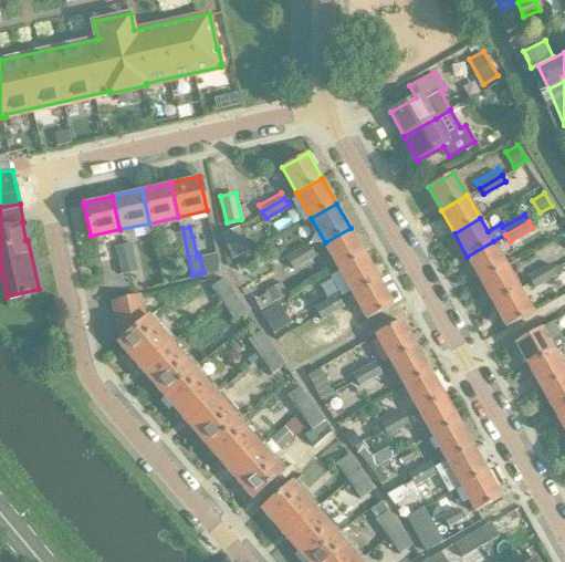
[(180,259),(188,257),(182,228),(174,230),(180,259)]
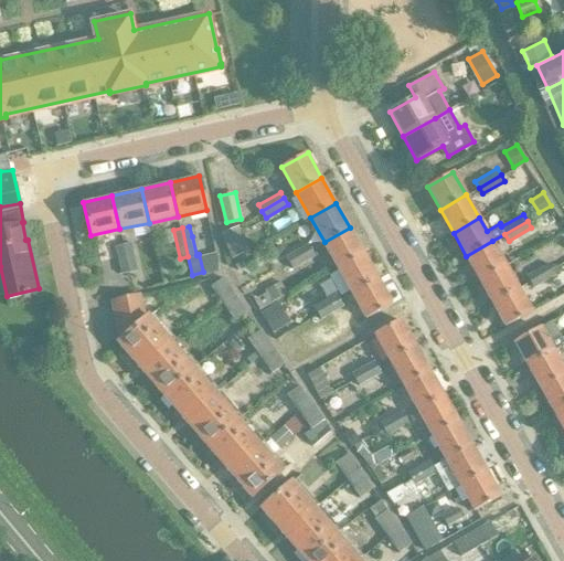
[(338,267),(364,253),(350,228),(325,242),(338,267)]
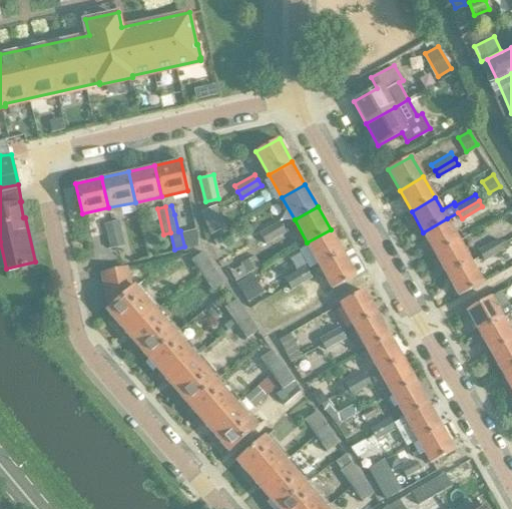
[(112,218),(118,244),(125,243),(120,217),(112,218)]
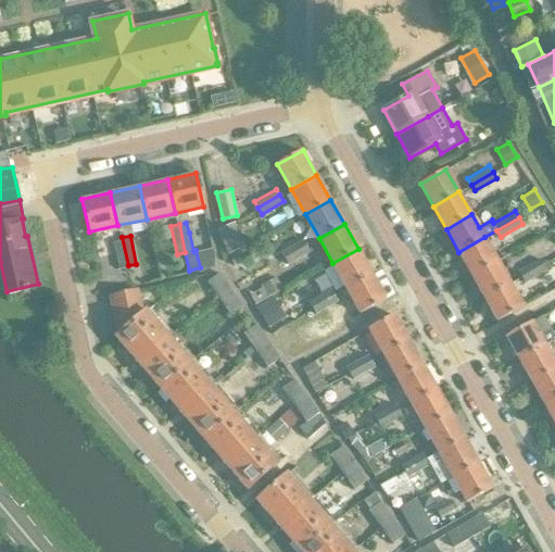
[(121,267),(128,265),(122,237),(114,239),(121,267)]
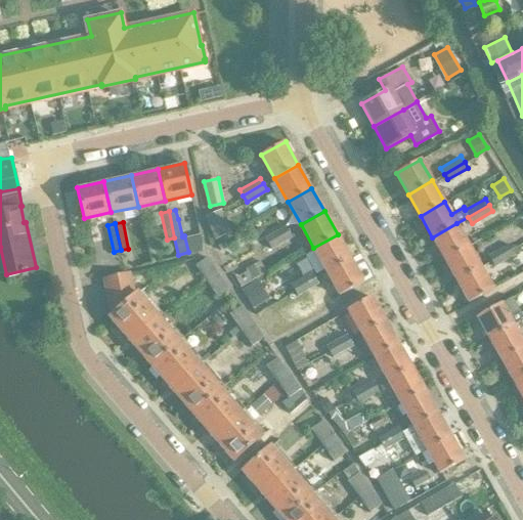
[(444,259),(469,245),(456,223),(432,237),(444,259)]
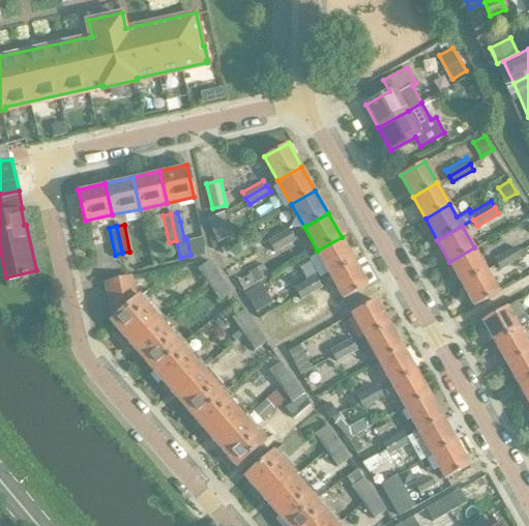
[(269,238),(272,244),(293,232),(290,227),(269,238)]
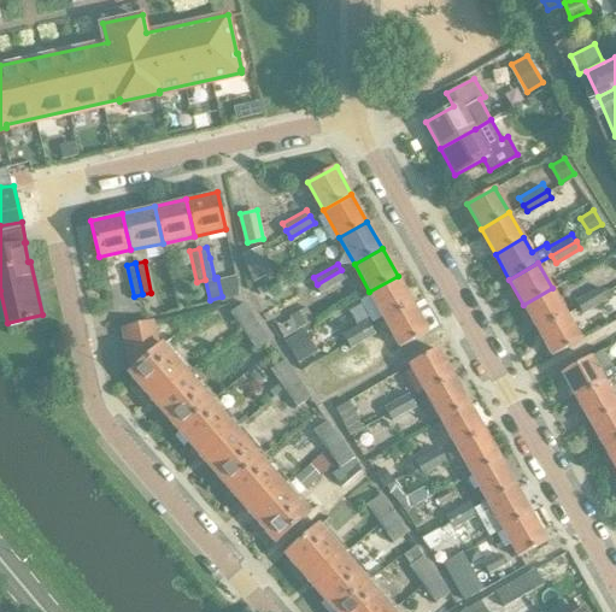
[(341,270),(317,284),(321,290),(345,277),(341,270)]
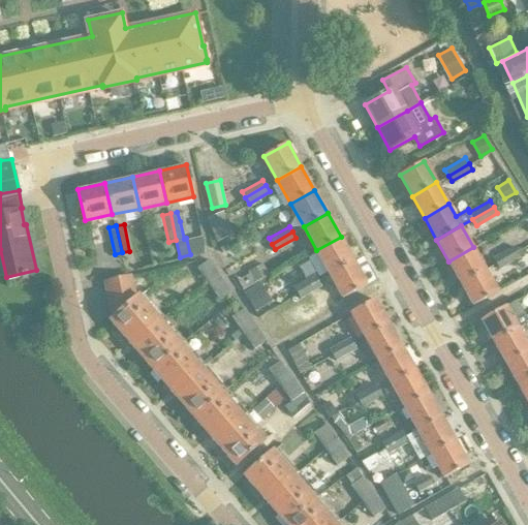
[(202,234),(186,238),(190,254),(206,250),(202,234)]
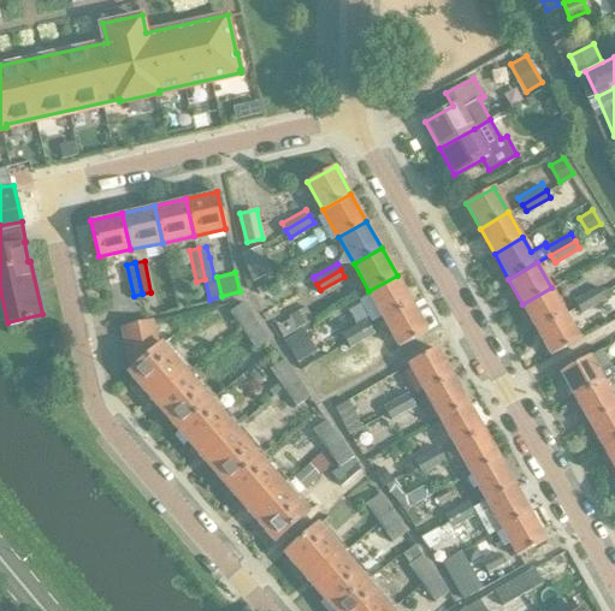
[(384,319),(413,303),(397,276),(368,291),(384,319)]
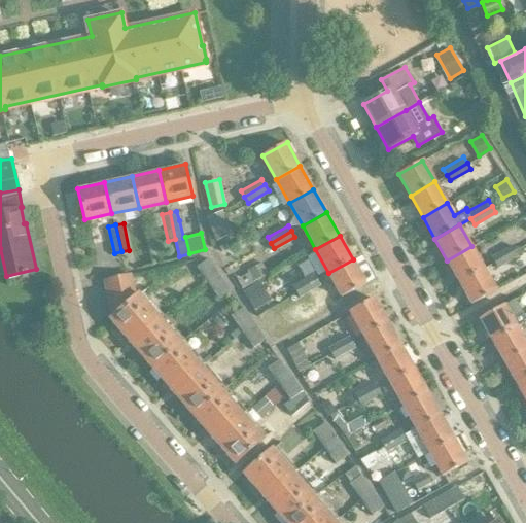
[(491,255),(494,260),(516,248),(513,243),(491,255)]
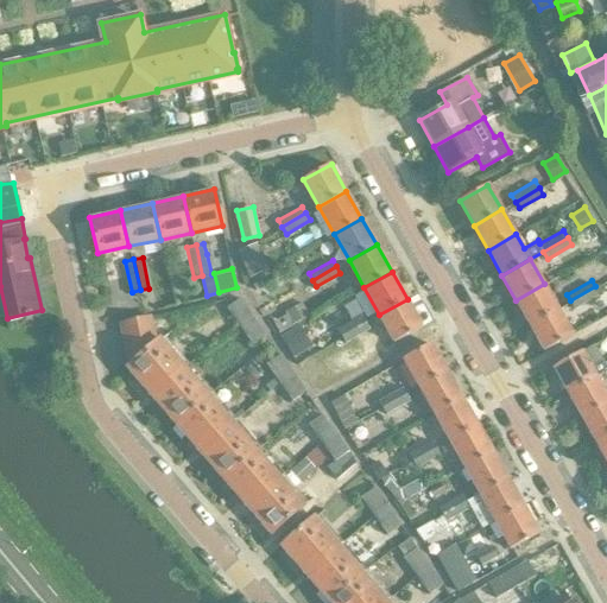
[(570,300),(574,306),(599,292),(606,289),(606,286),(604,283),(595,286),(570,300)]
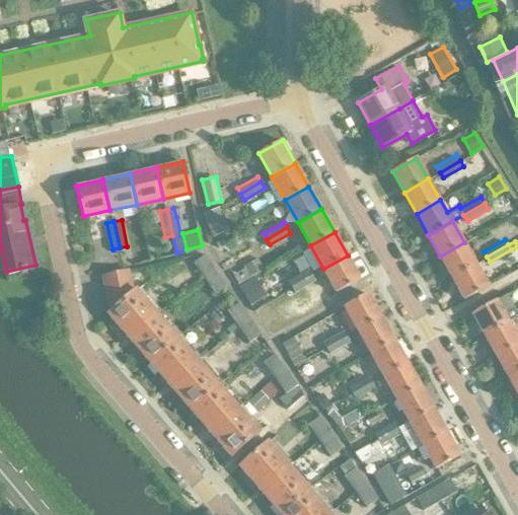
[(452,278),(476,264),(464,242),(440,256),(452,278)]
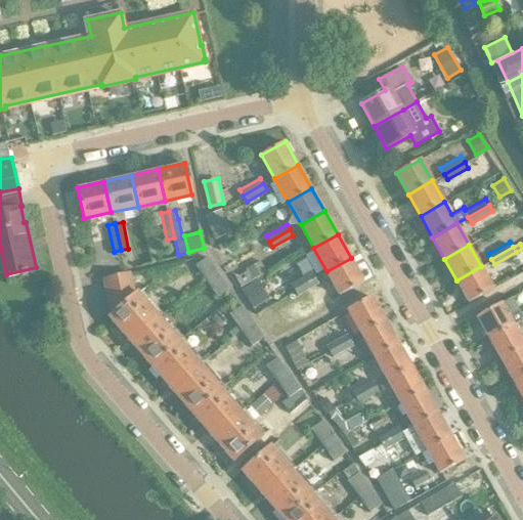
[(207,279),(219,271),(208,255),(195,264),(207,279)]
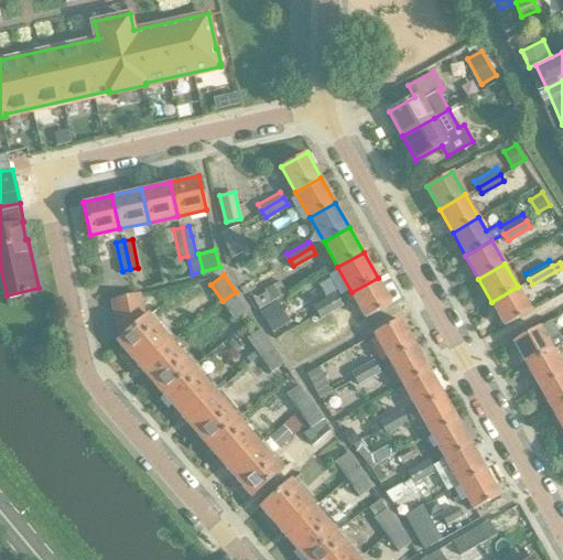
[(378,278),(352,292),(366,318),(391,302),(378,278)]
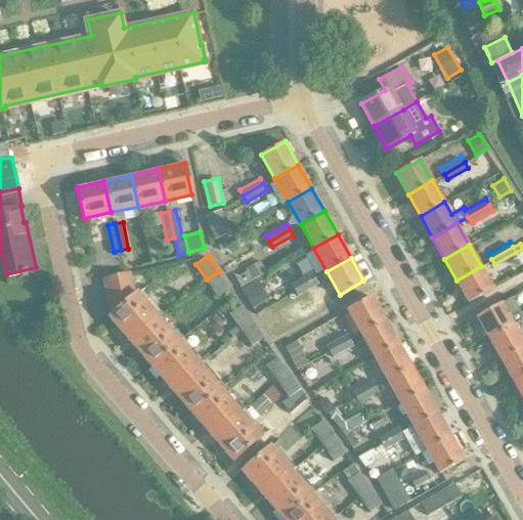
[(262,273),(262,272),(266,269),(260,259),(256,261),(247,266),(248,269),(253,277),(262,273)]
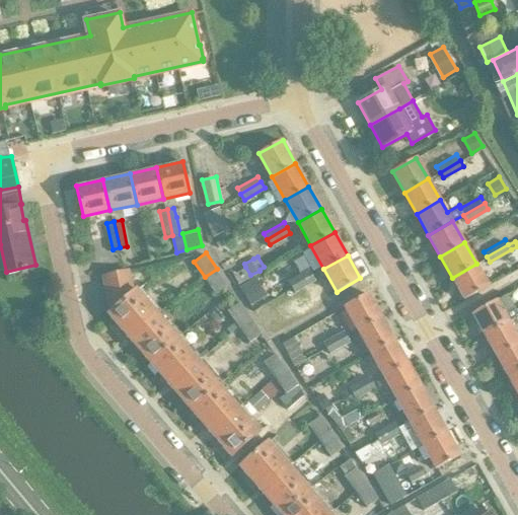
[(260,431),(140,293),(149,285),(148,284),(151,282),(153,285),(192,268),(187,258),(166,266),(165,264),(147,272),(148,276),(142,280),(142,277),(146,276),(145,268),(129,271),(129,269),(102,275),(111,310),(107,313),(231,456),(260,431)]
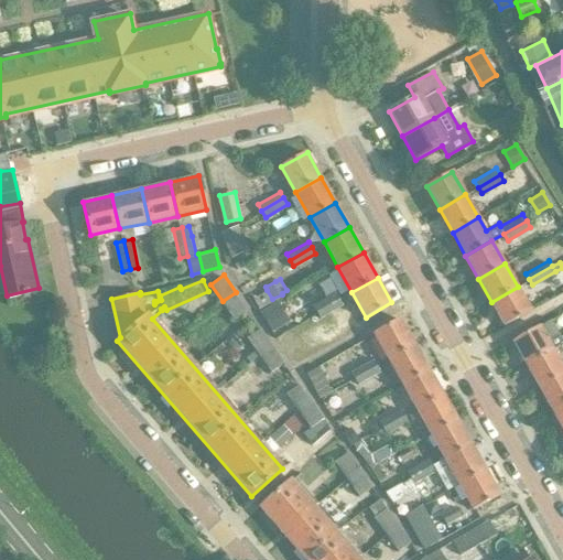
[(518,287),(491,302),(505,325),(531,310),(518,287)]
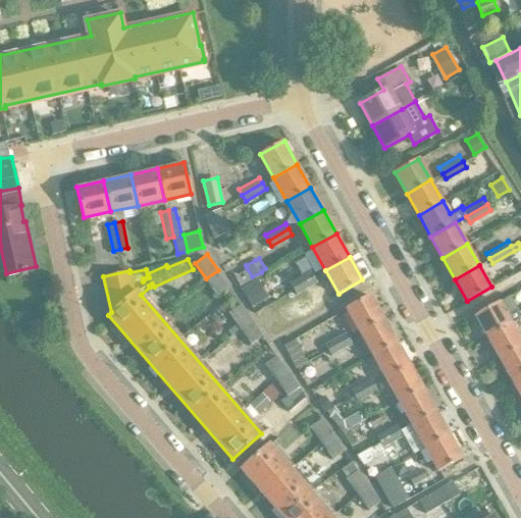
[(247,268),(236,274),(241,285),(253,277),(252,276),(247,268)]
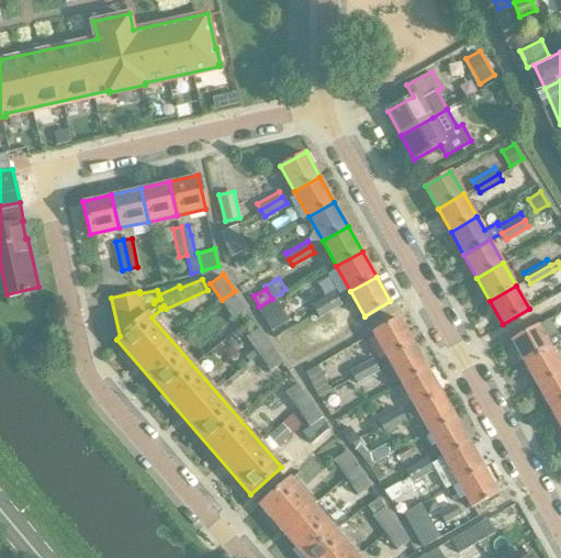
[(313,303),(316,309),(339,296),(336,290),(313,303)]
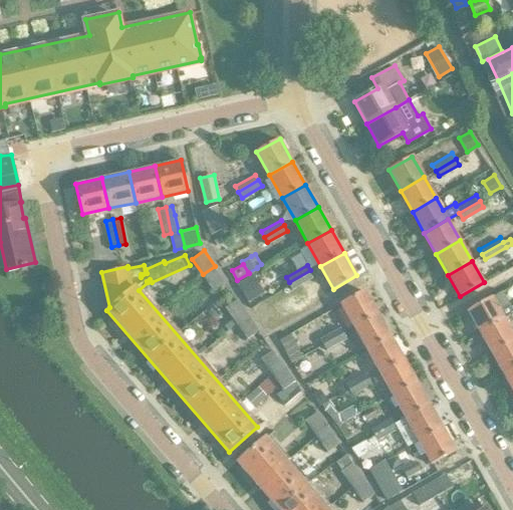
[(215,266),(203,274),(214,290),(226,281),(215,266)]
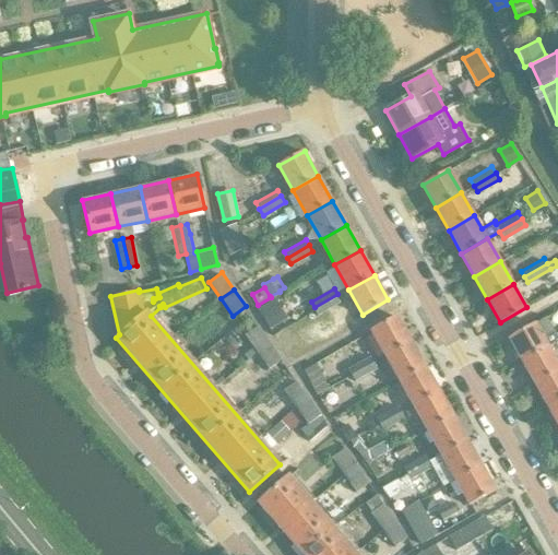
[(337,294),(315,307),(319,314),(341,300),(337,294)]
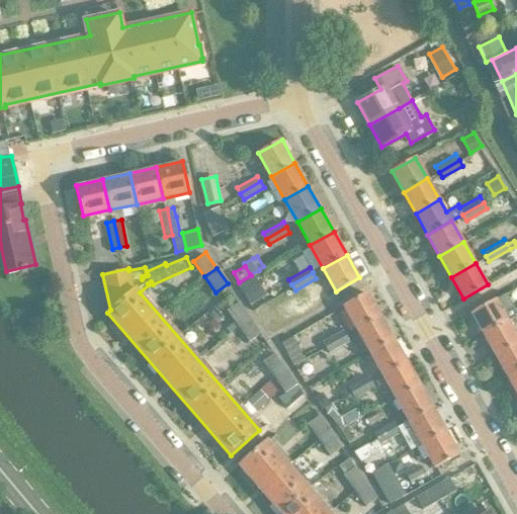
[(267,292),(256,275),(240,285),(251,303),(267,292)]
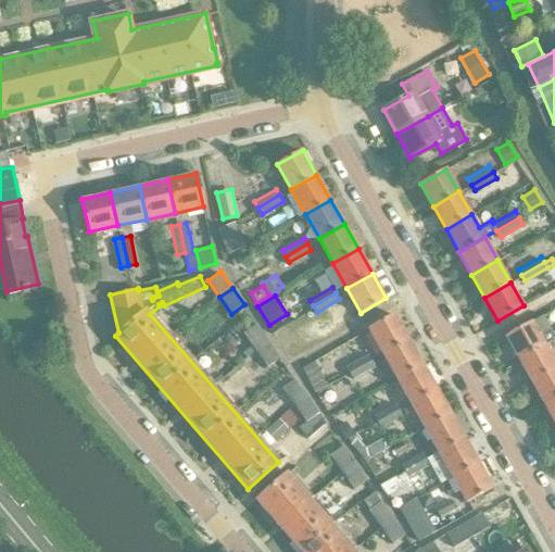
[(383,352),(408,338),(394,313),(369,327),(383,352)]
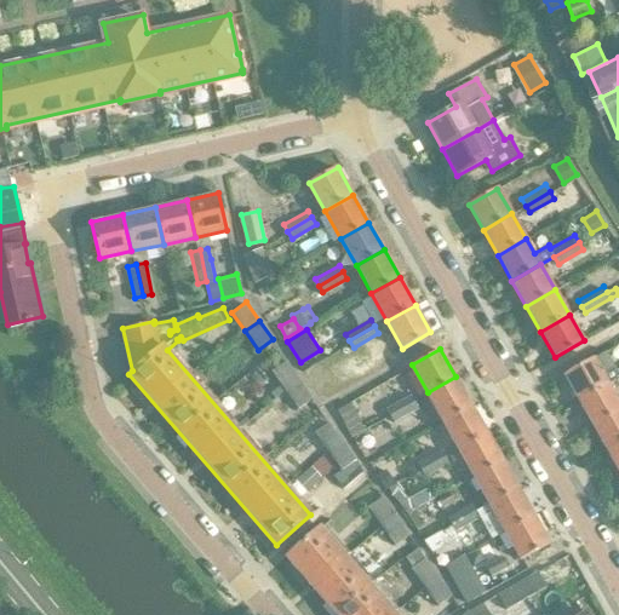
[(565,373),(579,398),(608,383),(618,377),(618,369),(606,350),(565,373)]
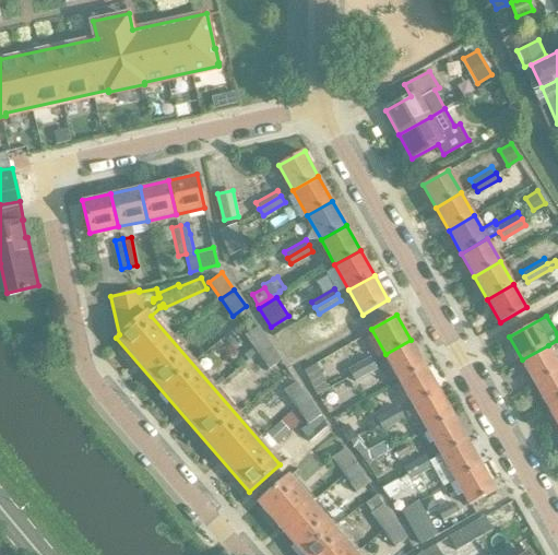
[(258,350),(271,341),(259,323),(245,333),(258,350)]
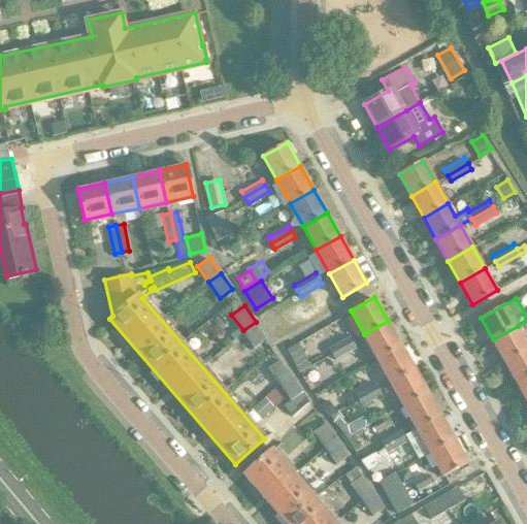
[(377,358),(401,345),(388,321),(364,334),(377,358)]
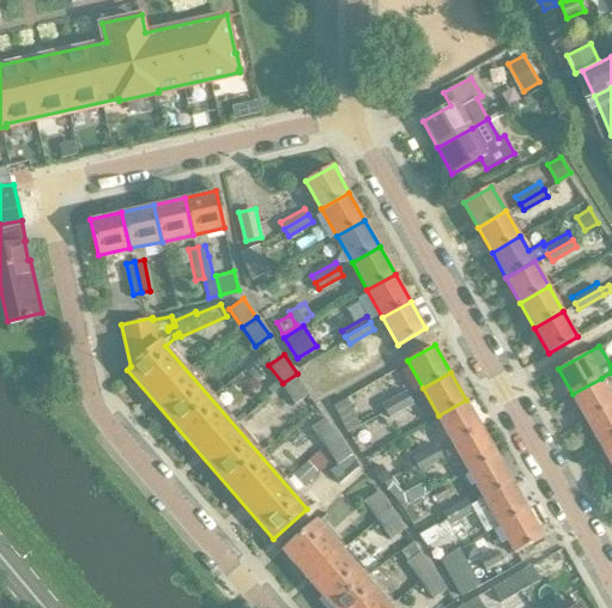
[(297,374),(283,383),(296,402),(310,391),(297,374)]
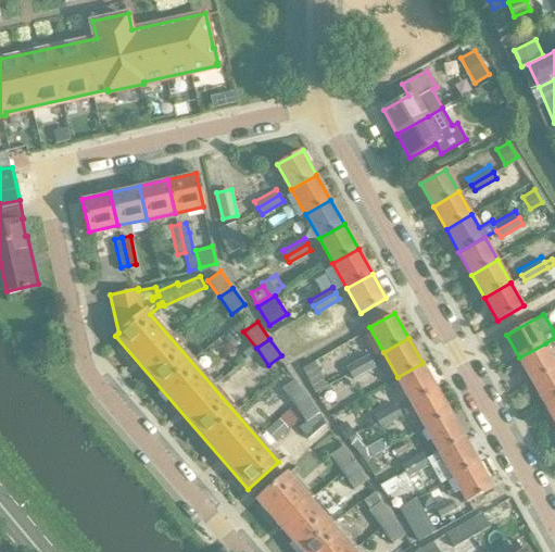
[(554,360),(545,343),(519,358),(532,380),(554,367),(554,360)]
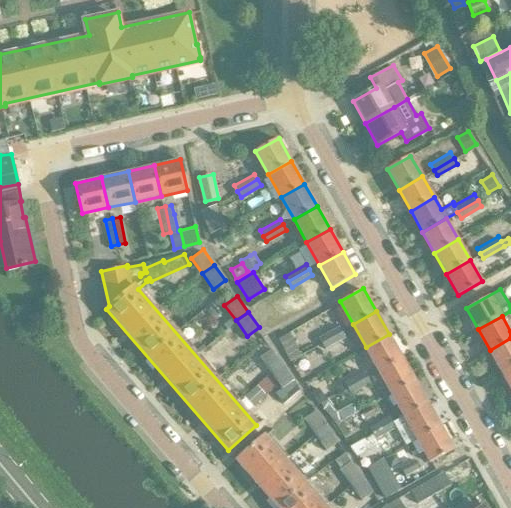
[(319,336),(322,341),(343,330),(340,324),(319,336)]
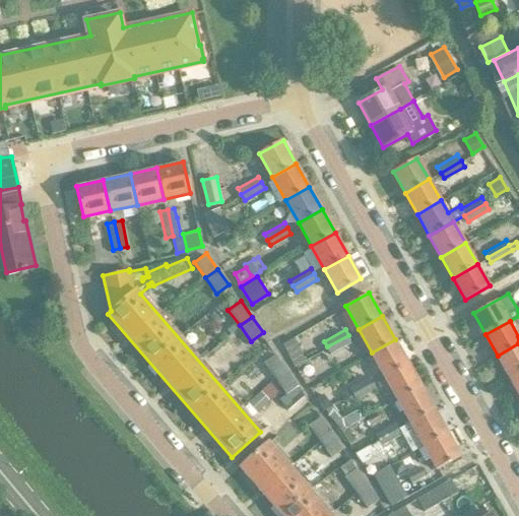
[(307,359),(295,335),(283,341),(296,365),(307,359)]
